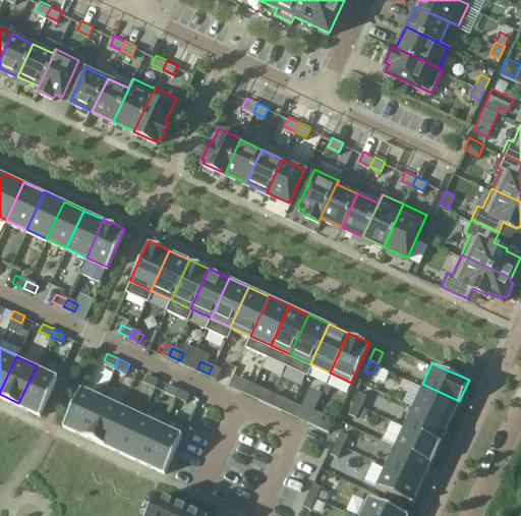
[(40,413),(57,376),(37,365),(18,403),(40,413)]
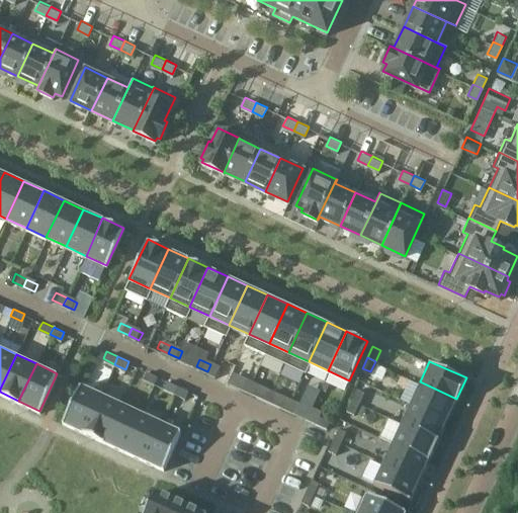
[(219,376),(222,369),(210,364),(207,371),(219,376)]
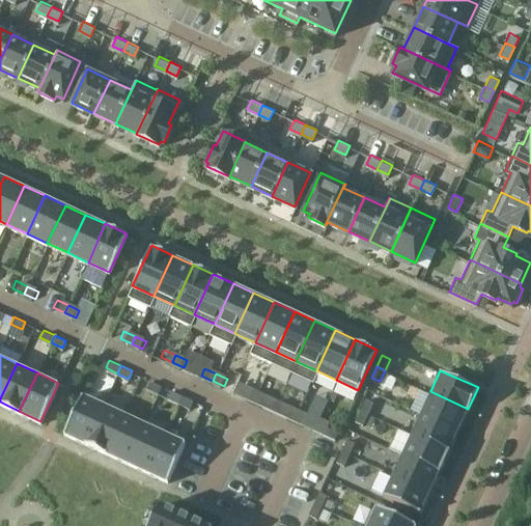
[(158,392),(161,384),(149,379),(146,387),(158,392)]
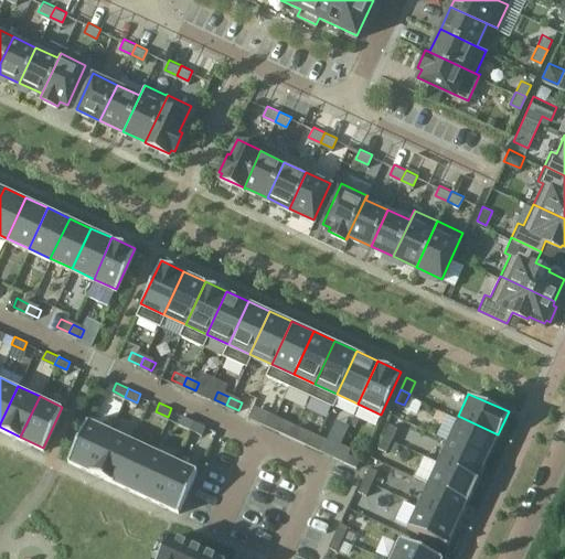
[(355,410),(351,421),(355,423),(360,412),(355,410)]
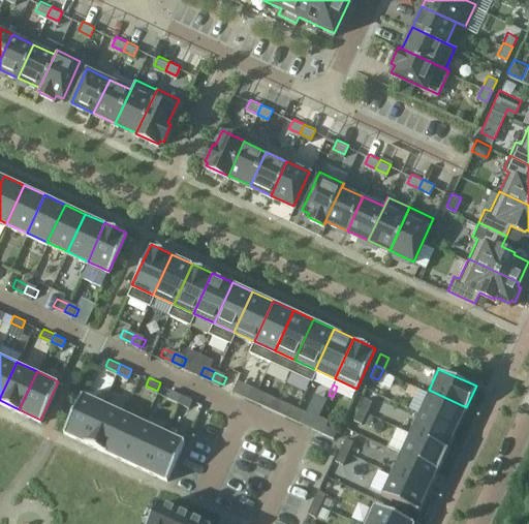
[(252,398),(255,391),(245,386),(241,393),(252,398)]
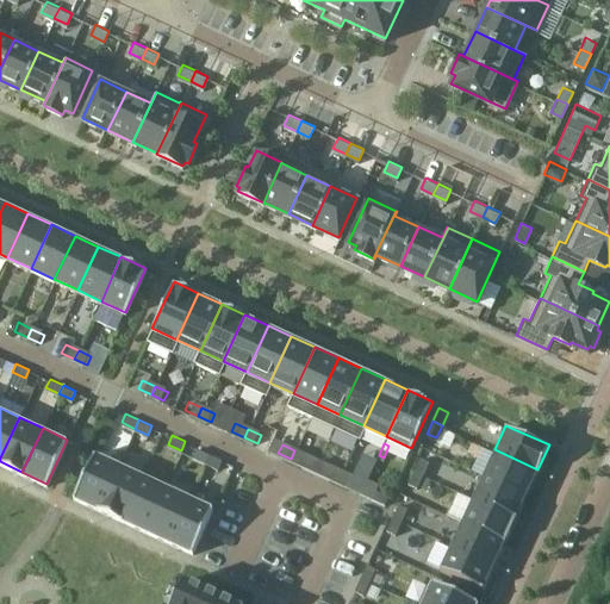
[(205,461),(209,453),(195,446),(192,455),(205,461)]
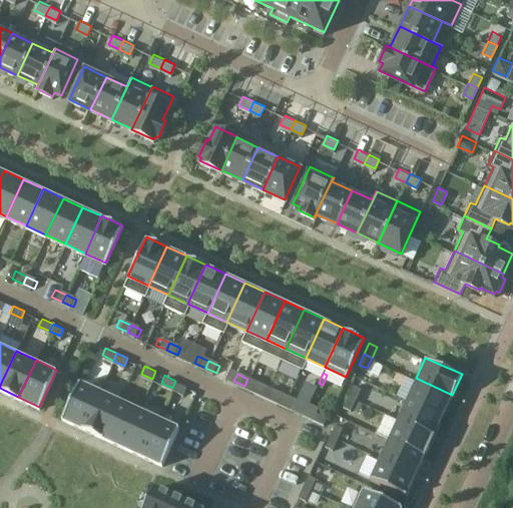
[(443,414),(452,395),(416,378),(407,398),(443,414)]
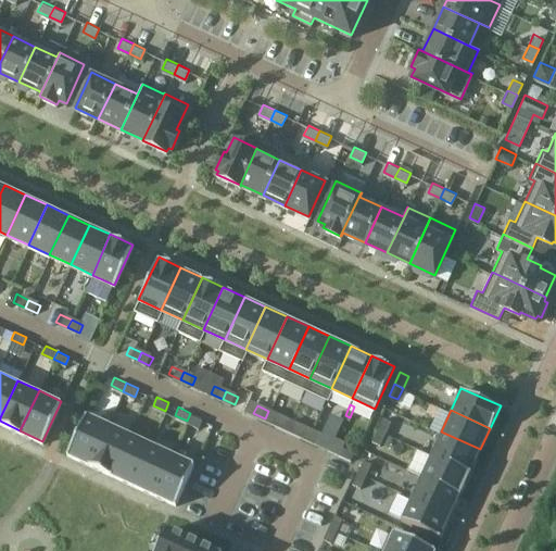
[(277,424),(280,416),(268,411),(265,418),(277,424)]
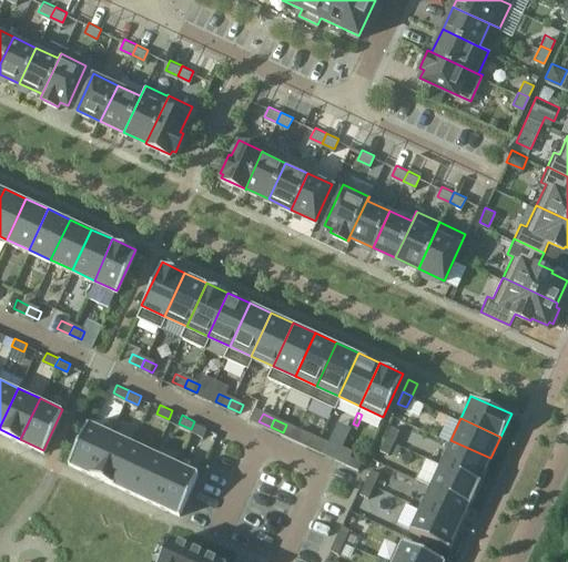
[(91,472),(110,431),(88,420),(68,461),(91,472)]
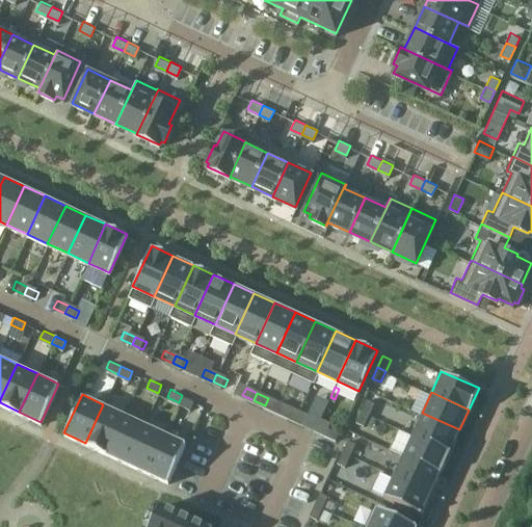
[(189,407),(193,400),(182,395),(179,402),(189,407)]
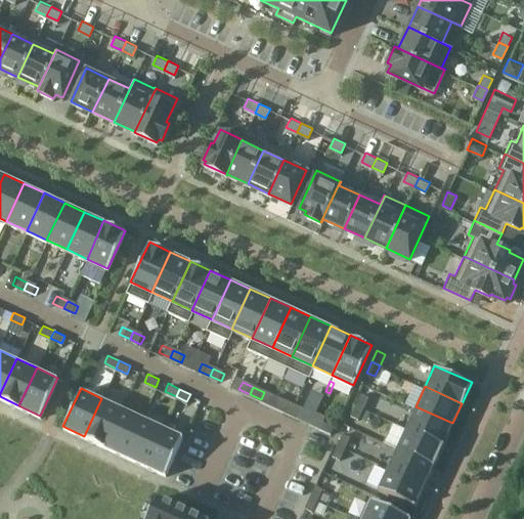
[(360,405),(365,394),(358,390),(353,401),(360,405)]
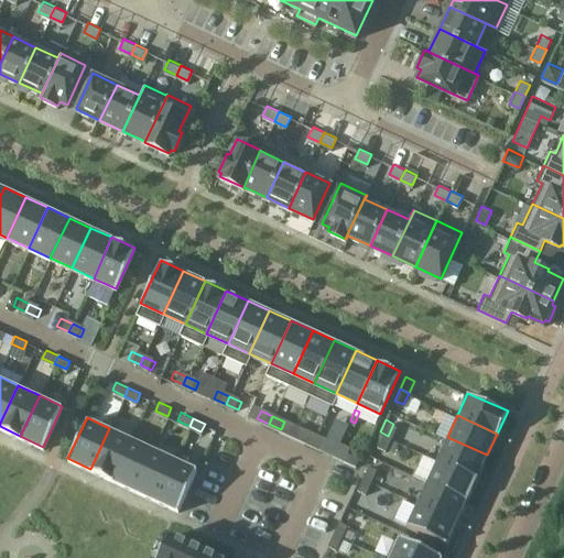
[(112,479),(131,438),(109,428),(90,469),(112,479)]
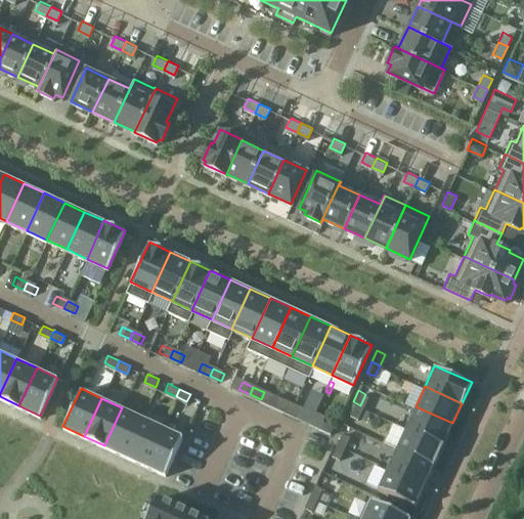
[(290,414),(294,405),(282,400),(278,407),(290,414)]
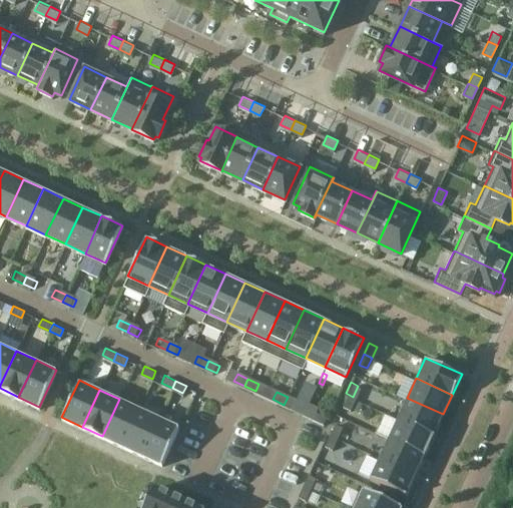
[(348,408),(353,397),(346,393),(341,404),(348,408)]
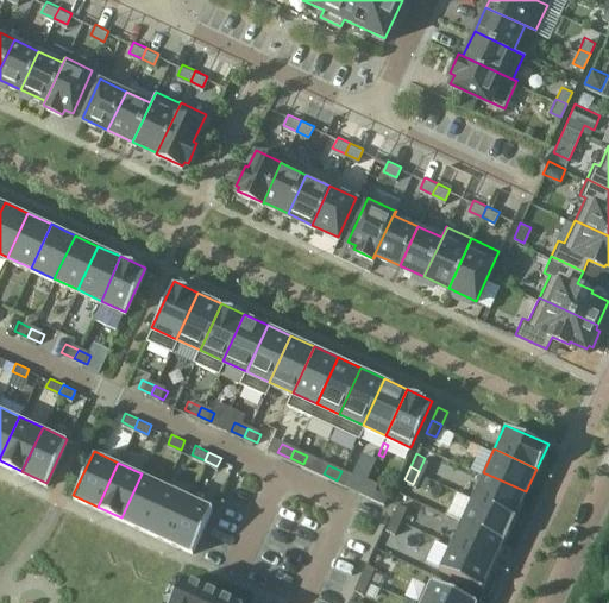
[(350,487),(355,477),(341,471),(337,481),(350,487)]
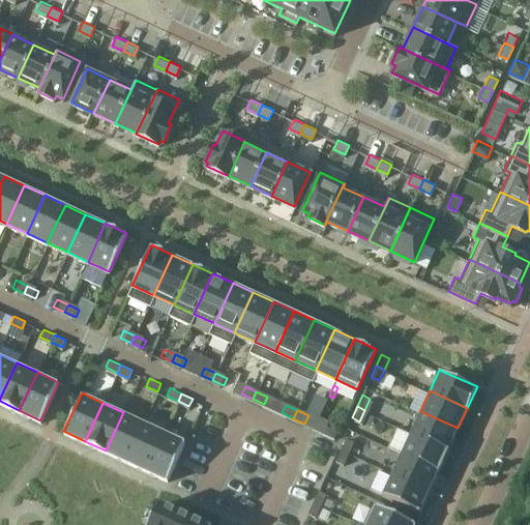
[(458,428),(420,411),(411,431),(448,448),(458,428)]
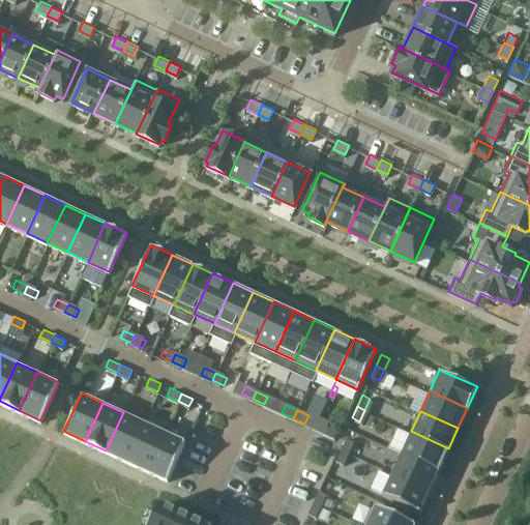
[(125,460),(143,421),(123,412),(106,450),(125,460)]
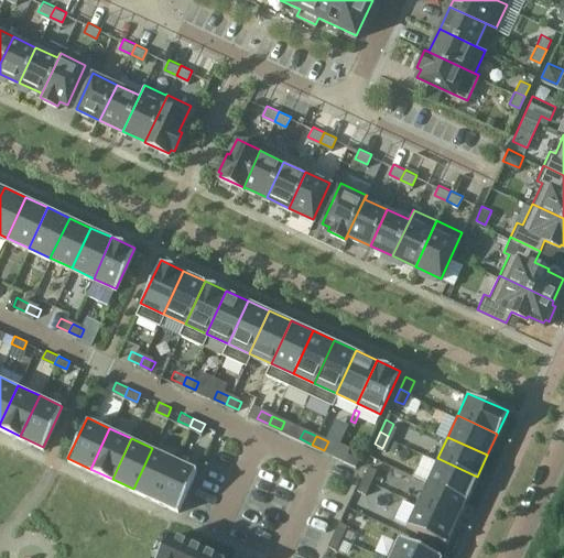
[(155,499),(174,458),(152,448),(133,489),(155,499)]
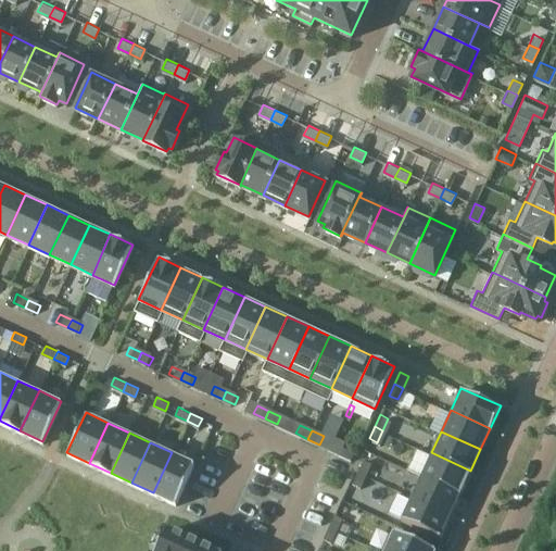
[(351,459),(355,451),(343,446),(340,453),(351,459)]
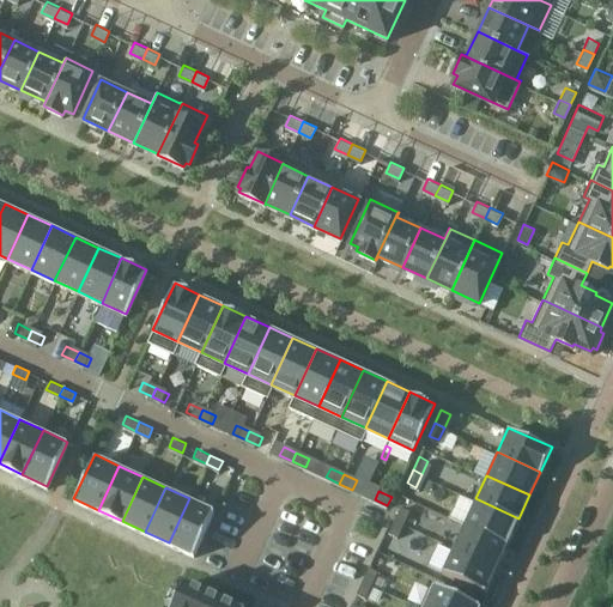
[(193,554),(213,510),(189,498),(169,542),(193,554)]
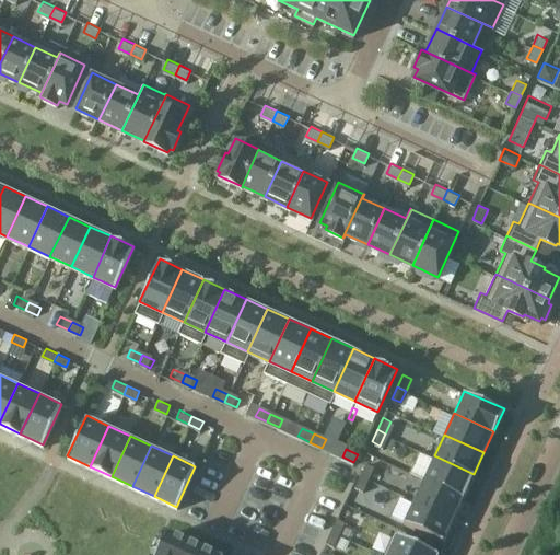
[(474,474),(434,455),(424,477),(464,496),(474,474)]
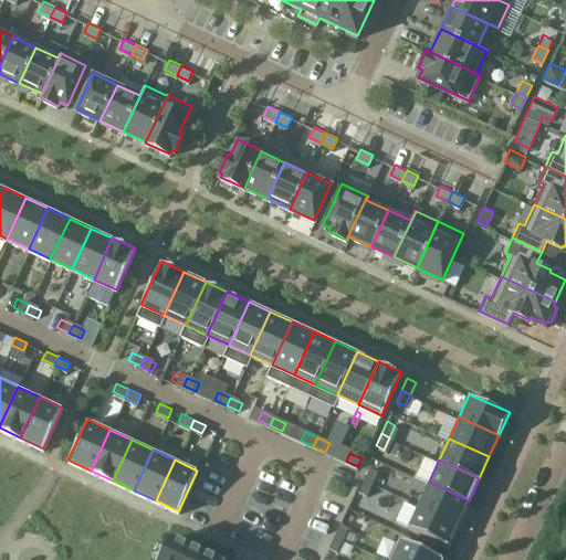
[(369,481),(375,468),(367,465),(362,476),(369,481)]
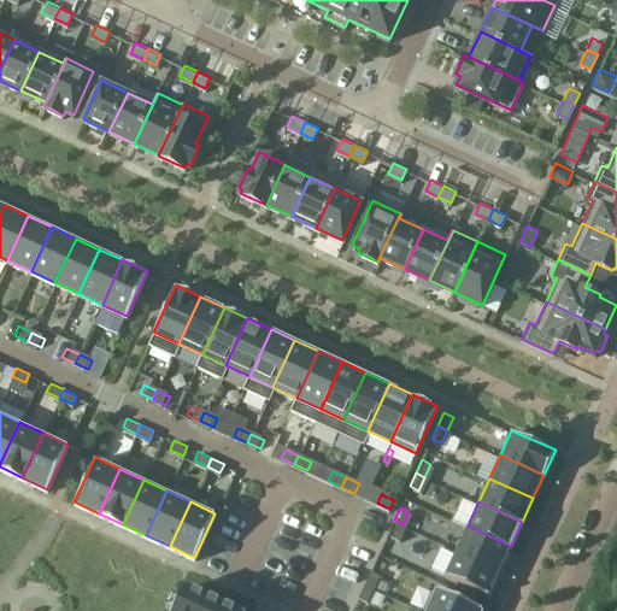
[(397,538),(403,524),(394,520),(388,533),(397,538)]
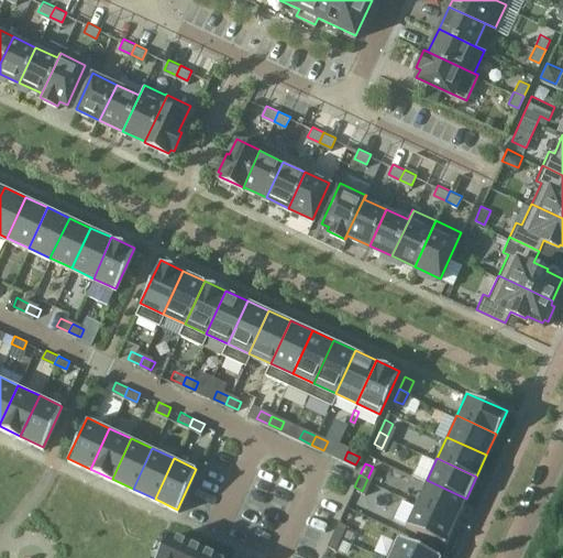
[(456,520),(466,499),(427,480),(416,501),(456,520)]
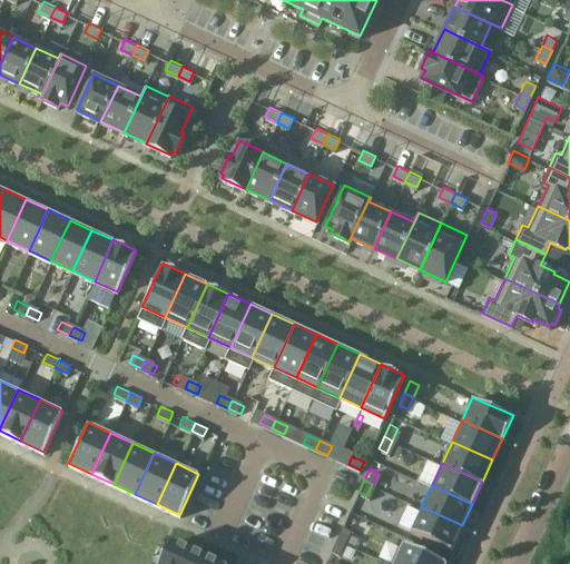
[(451,548),(462,525),(421,506),(411,530),(451,548)]
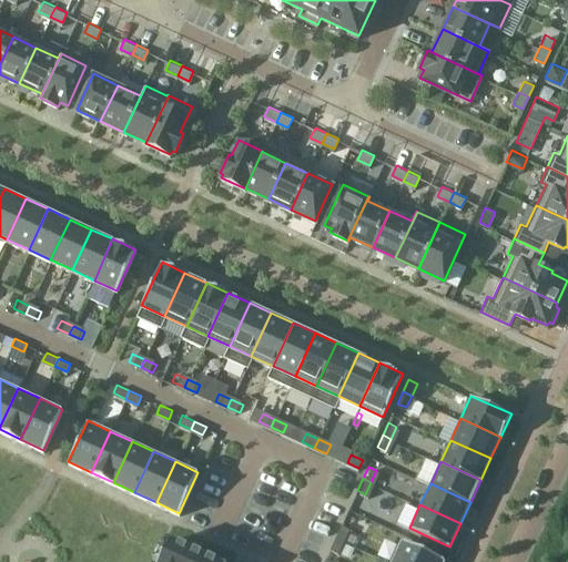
[(344,540),(350,528),(341,523),(335,535),(344,540)]
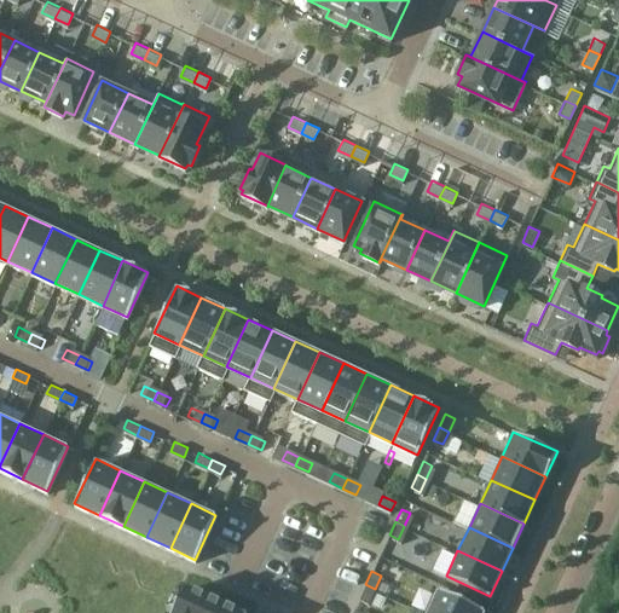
[(369,601),(375,589),(365,584),(359,597),(369,601)]
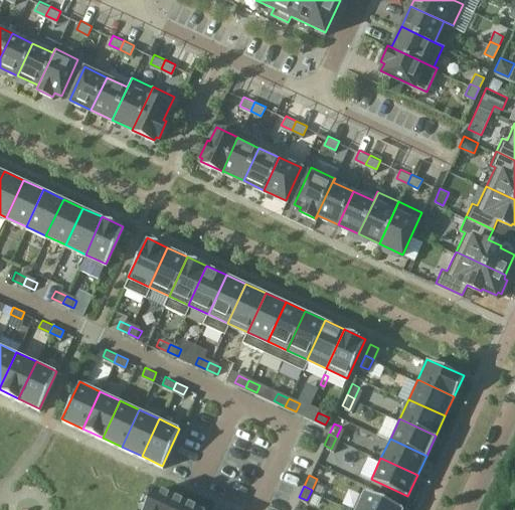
[(201,509),(154,488),(144,509),(201,509)]
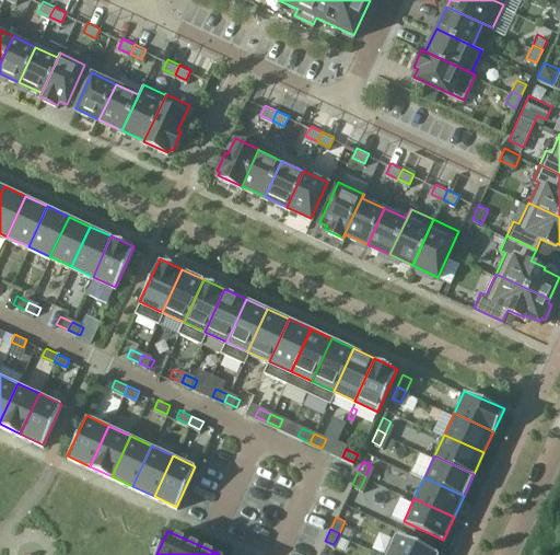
[(435,554),(438,553),(438,552),(397,532),(386,554),(435,554)]
